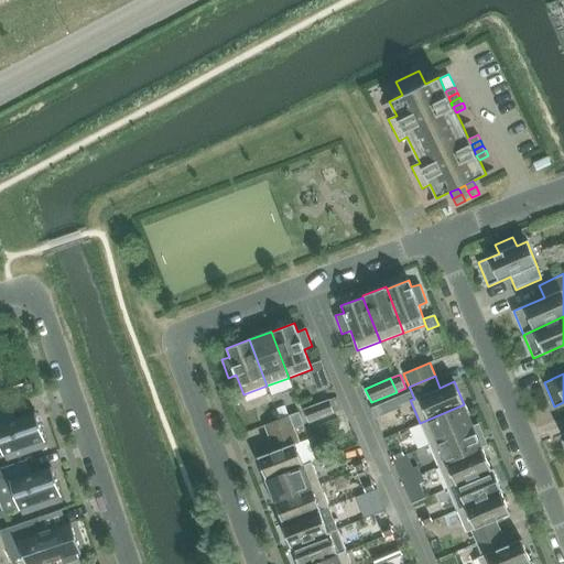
[(411,391),(396,398),(399,407),(411,402),(410,400),(414,399),(411,391)]
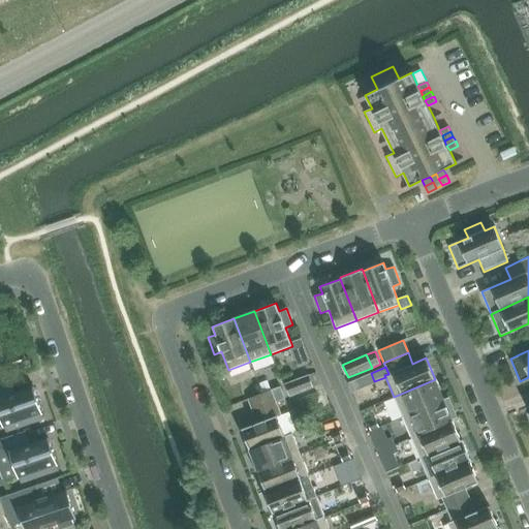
[(309,374),(284,384),(289,397),(314,387),(309,374)]
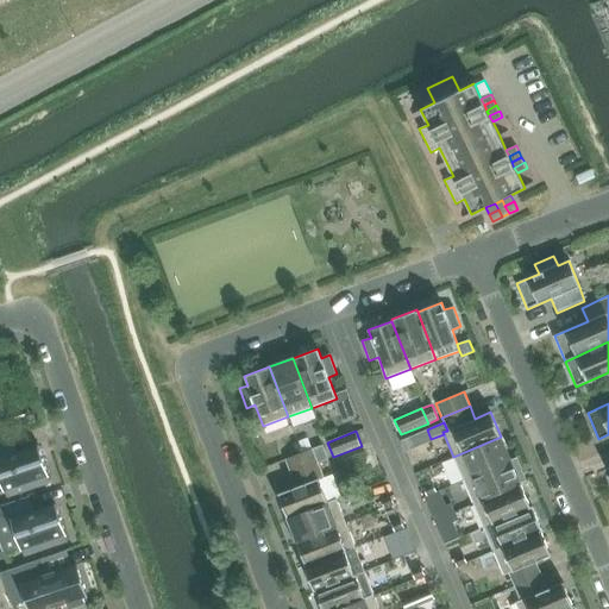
[(424,431),(413,435),(401,441),(405,451),(428,441),(427,439),(424,431)]
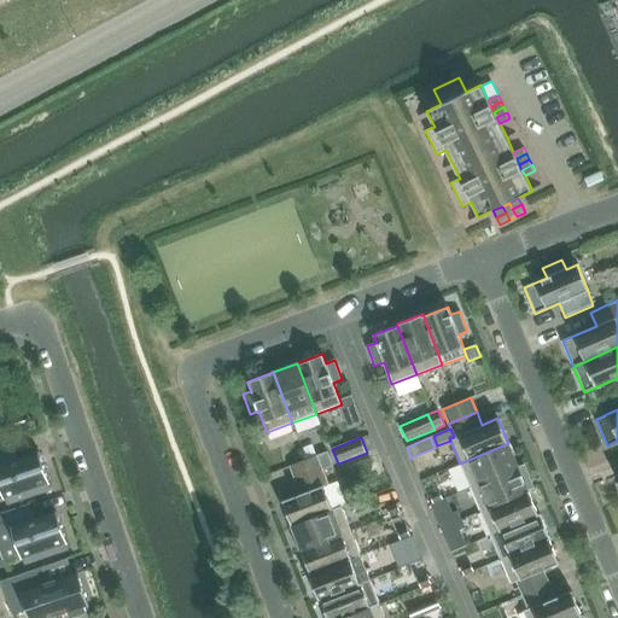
[(471,488),(518,467),(508,443),(460,464),(471,488)]
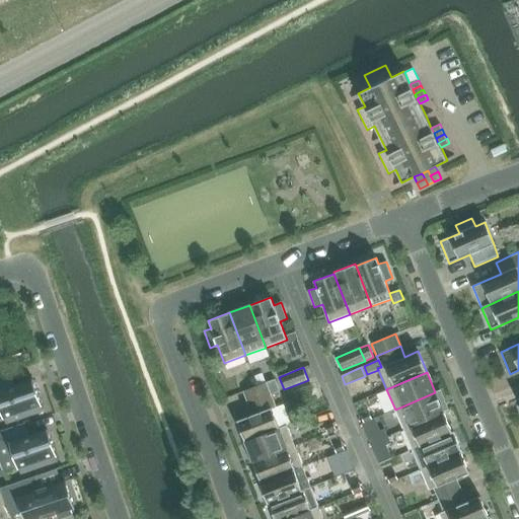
[(0,376),(0,419),(4,418),(6,424),(43,411),(41,404),(42,404),(32,380),(14,386),(10,373),(0,376)]
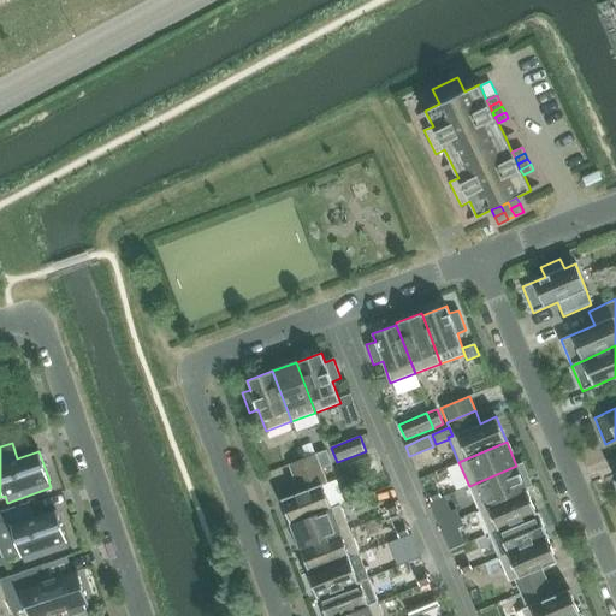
[(312,444),(302,448),(306,458),(315,455),(312,444)]
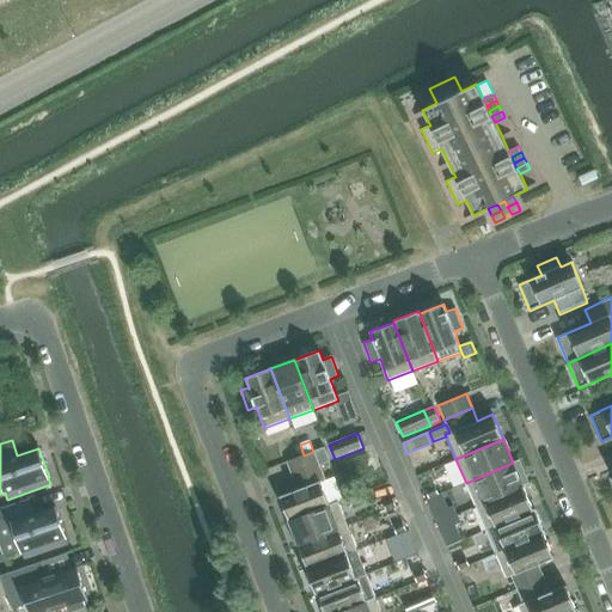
[(330,461),(324,447),(314,451),(319,465),(320,465),(330,461)]
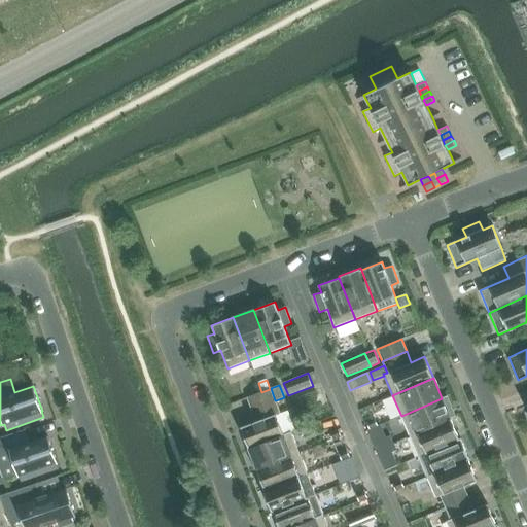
[(261,392),(246,397),(251,410),(275,400),(271,388),(270,389),(261,392)]
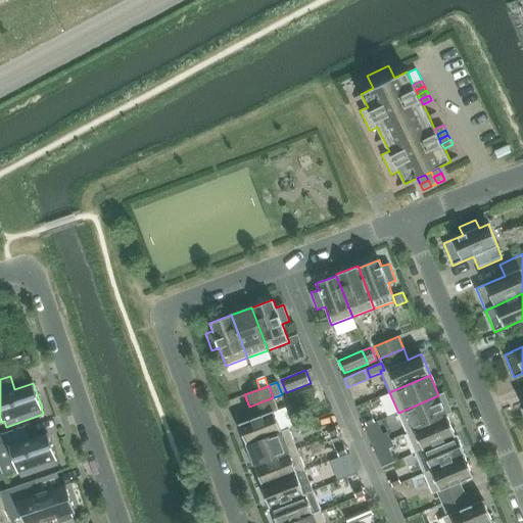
[(407,433),(447,416),(438,395),(398,413),(407,433)]
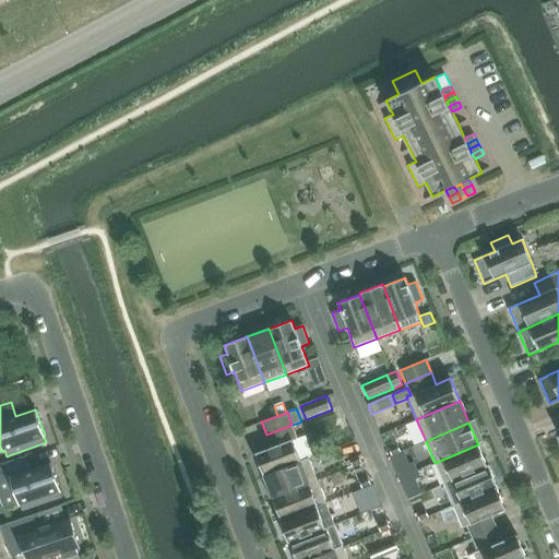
[(297,439),(293,425),(292,425),(266,435),(271,447),(254,453),(263,476),(301,462),(300,461),(293,440),(297,439)]
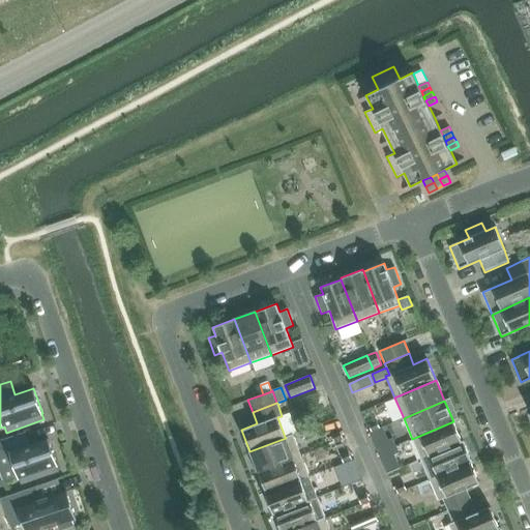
[(369,425),(371,432),(379,429),(377,421),(369,425)]
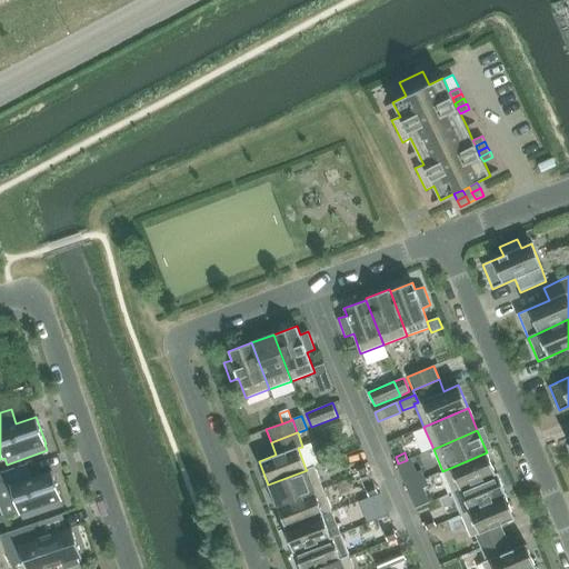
[(487,452),(442,471),(451,492),(496,473),(487,452)]
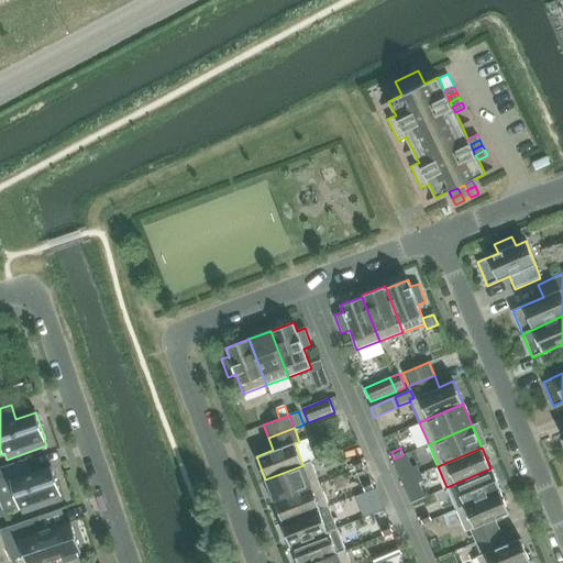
[(362,459),(352,463),(355,470),(364,466),(362,459)]
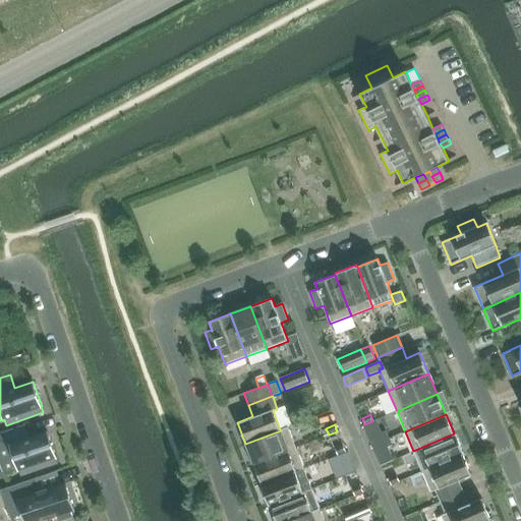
[(0,433),(0,460),(4,474),(18,469),(20,475),(58,463),(56,457),(48,431),(30,438),(25,425),(0,433)]
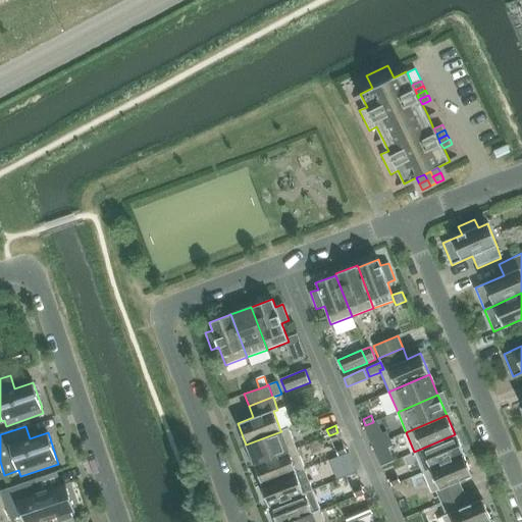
[(280,430),(281,431),(246,445),(254,465),(297,449),(289,427),(280,430)]
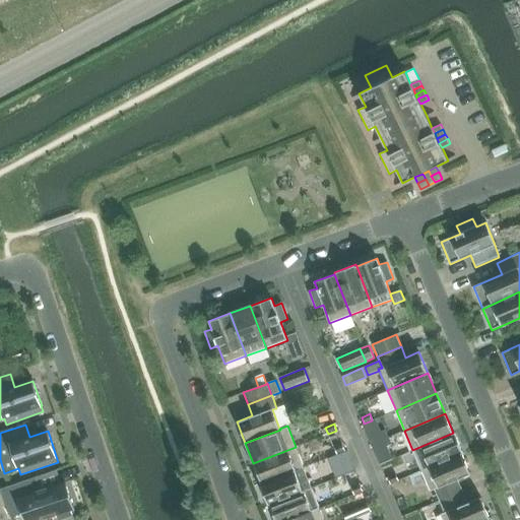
[(453,433),(412,450),(421,470),(462,453),(462,454),(463,453),(454,432),(453,433)]
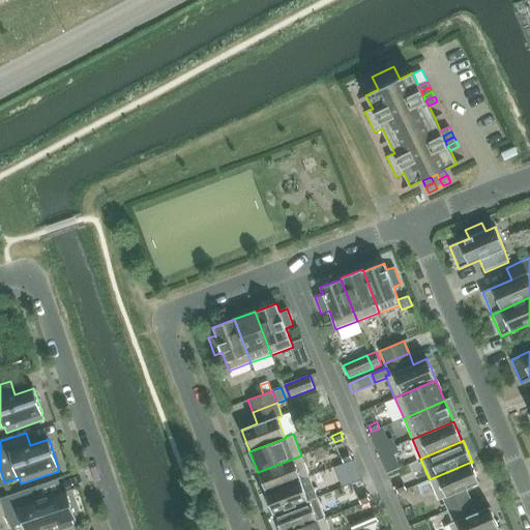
[(377,446),(380,452),(388,449),(385,442),(377,446)]
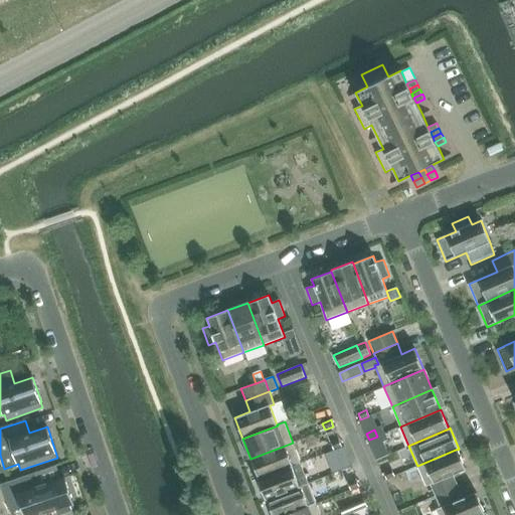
[(339,440),(331,443),(334,450),(342,447),(339,440)]
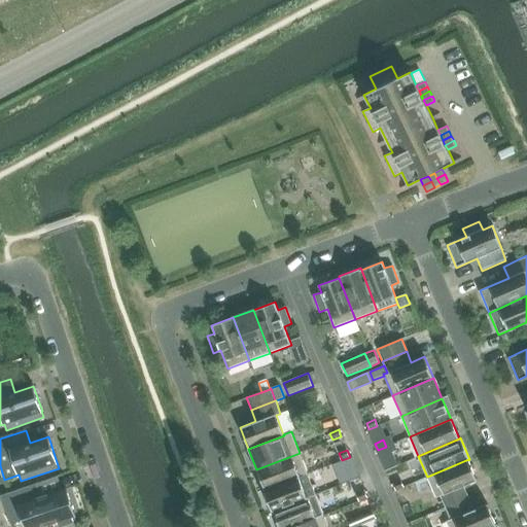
[(256,469),(265,490),(308,473),(300,453),(256,469)]
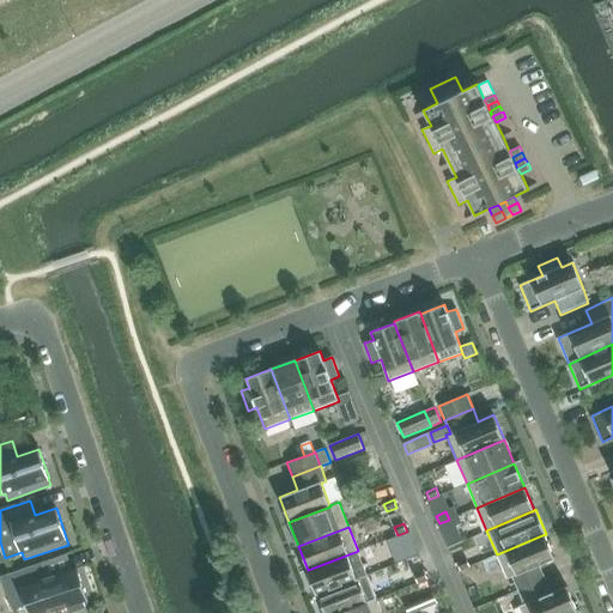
[(556,559),(545,535),(545,534),(497,554),(508,580),(511,577),(517,590),(546,580),(540,565),(556,559)]
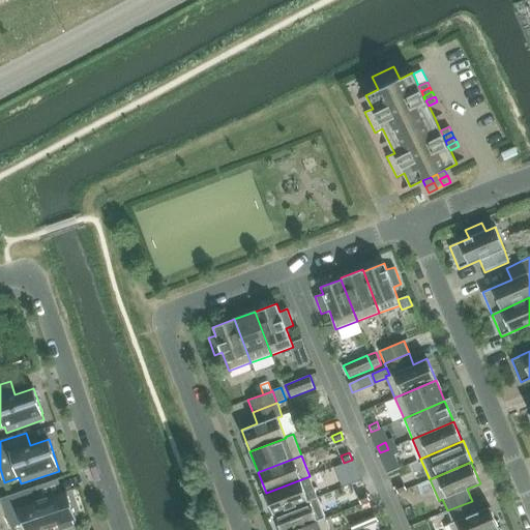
[(385,466),(388,473),(396,470),(394,463),(385,466)]
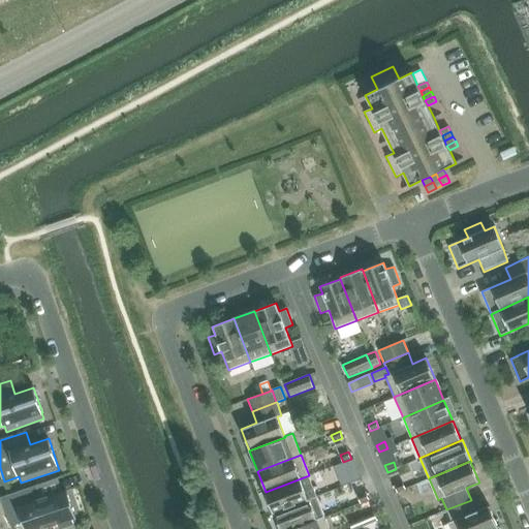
[(360,479),(356,472),(340,479),(343,486),(360,479)]
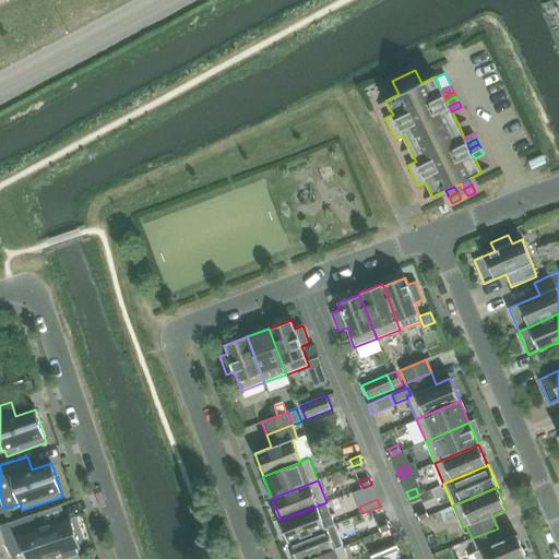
[(326,502),(281,520),(280,520),(288,543),(289,543),(289,542),(335,524),(326,502)]
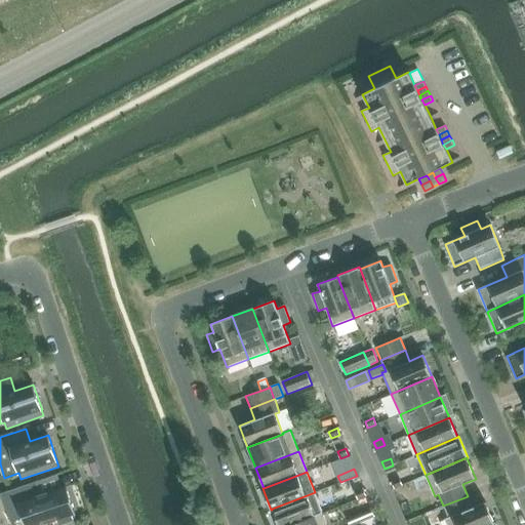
[(391,482),(394,489),(402,486),(399,479),(391,482)]
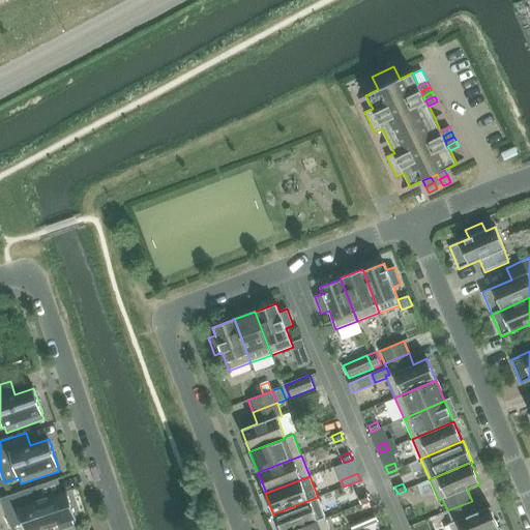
[(36,487),(1,498),(11,528),(23,524),(25,529),(42,529),(57,525),(59,529),(61,529),(74,526),(71,520),(76,519),(66,492),(40,500),(36,487)]
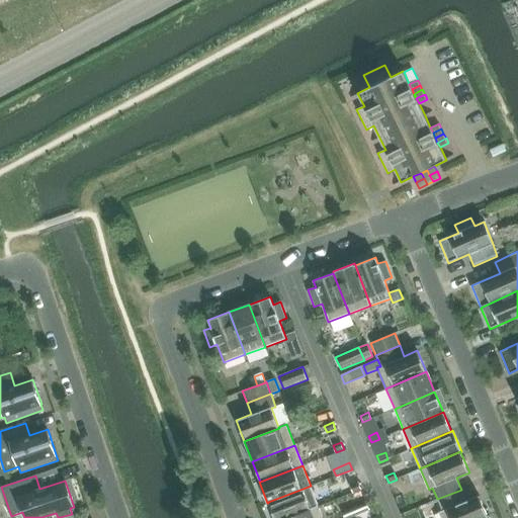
[(358,483),(350,486),(353,493),(361,489),(358,483)]
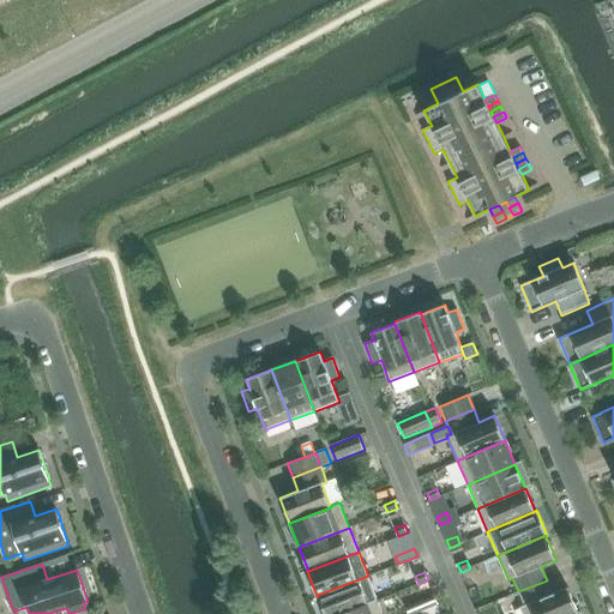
[(324,613),(341,613),(377,600),(368,576),(318,595),(318,596),(324,613)]
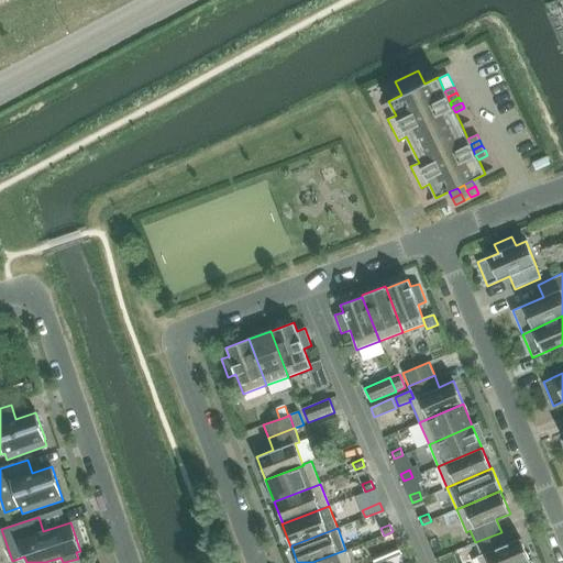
[(501,532),(475,542),(481,555),(476,556),(478,562),(523,562),(530,561),(530,560),(520,538),(506,544),(501,532)]
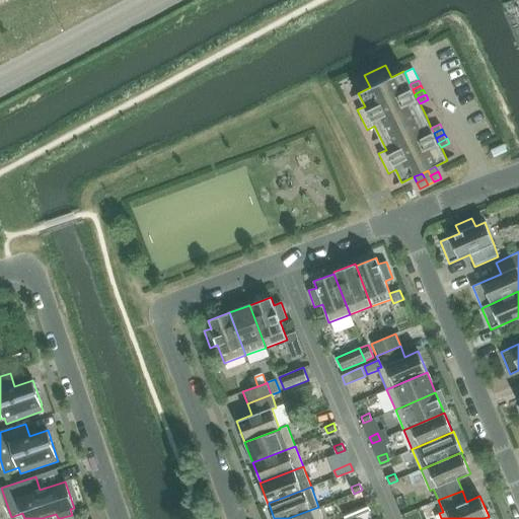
[(367,504),(359,507),(352,510),(355,517),(370,510),(367,504)]
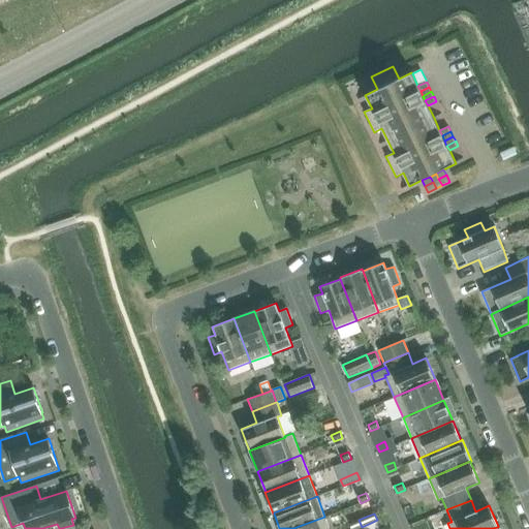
[(329,528),(324,517),(293,528),(329,528)]
